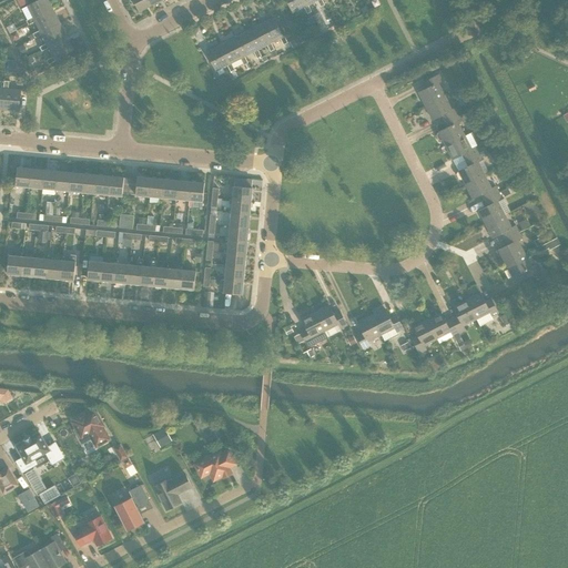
[(29,24),(36,21),(54,11),(48,0),(40,0),(28,7),(33,17),(27,20),(29,24)]
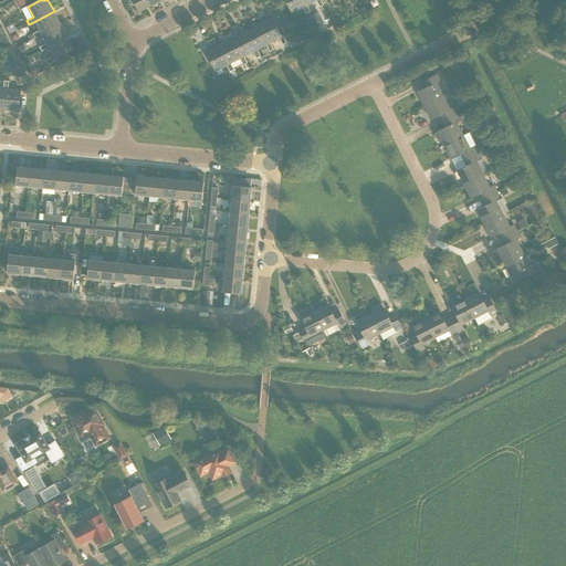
[(154,4),(150,0),(133,0),(139,11),(154,4)]
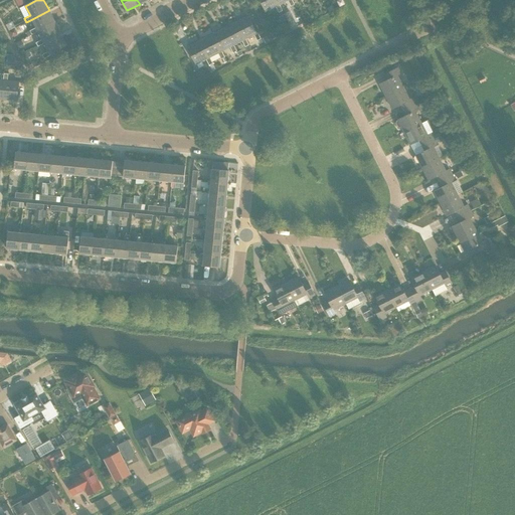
[(282,11),(279,5),(276,0),(259,0),(265,12),(276,7),(279,13),(279,12),(282,11)]
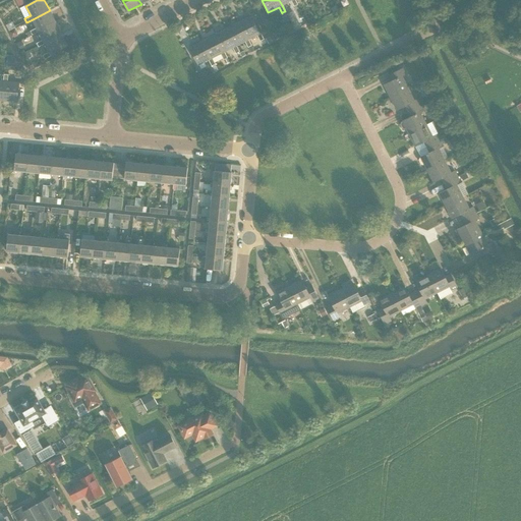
[(39,31),(56,22),(50,10),(33,19),(37,27),(31,31),(33,35),(39,31)]
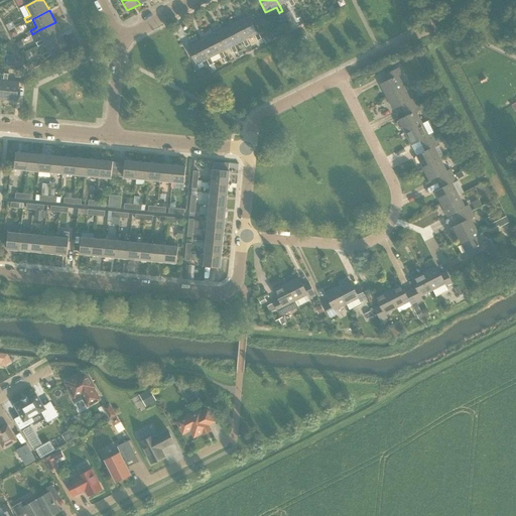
[(238,23),(247,39),(255,35),(258,41),(262,39),(258,33),(257,34),(249,17),(238,23)]
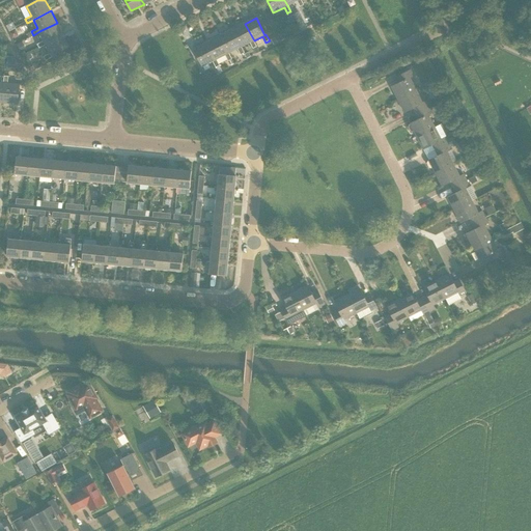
[(299,24),(303,30),(308,27),(305,21),(299,24)]
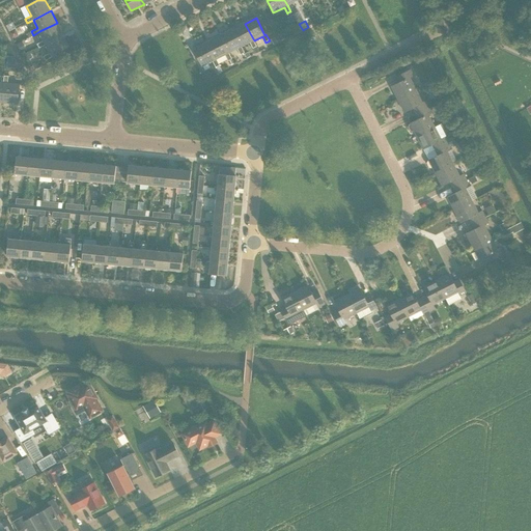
[(57,23),(39,31),(45,40),(37,44),(39,48),(47,44),(63,35),(57,23)]
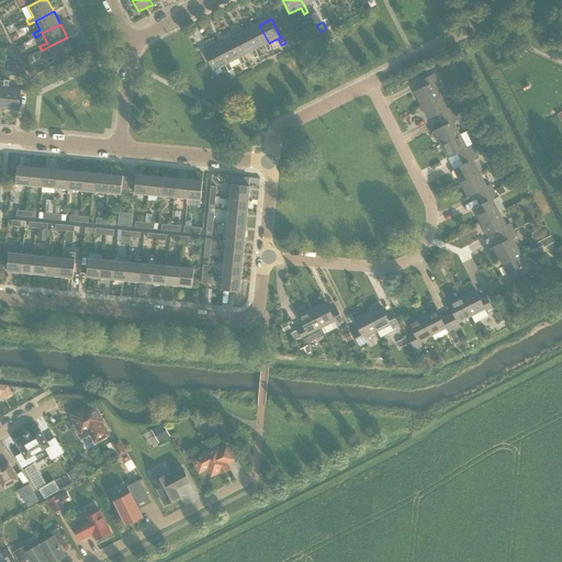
[(259,25),(246,32),(256,49),(265,45),(268,52),(272,49),(269,43),(259,25)]
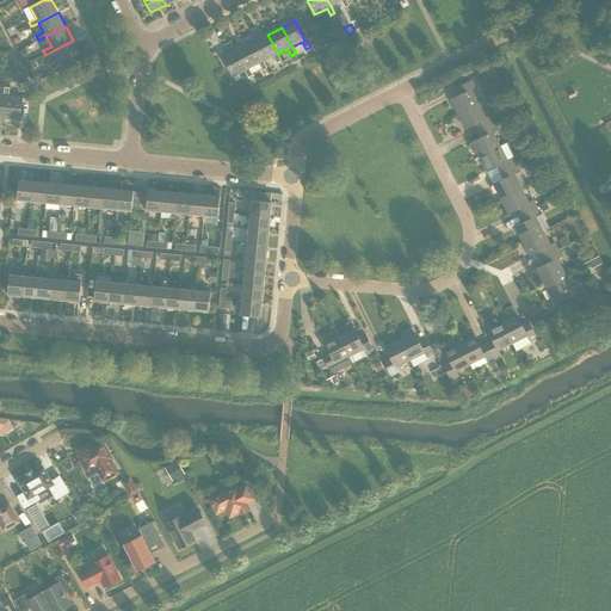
[(267,35),(253,42),(264,61),(273,56),(277,63),(282,62),(278,54),(267,35)]
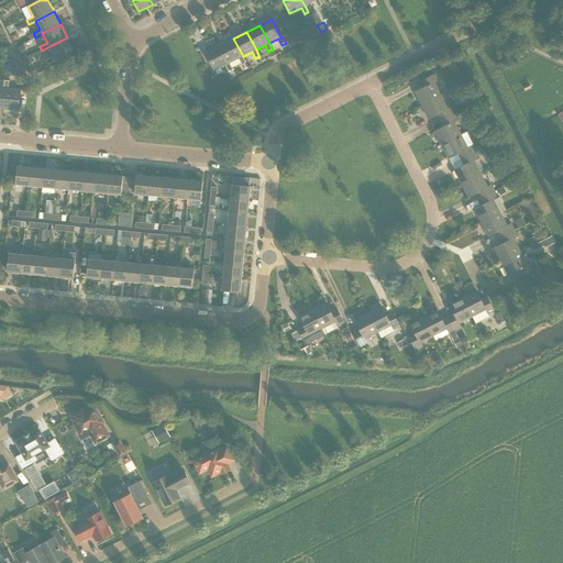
[(67,37),(50,46),(54,56),(46,59),(48,64),(56,59),(55,59),(74,50),(67,37)]
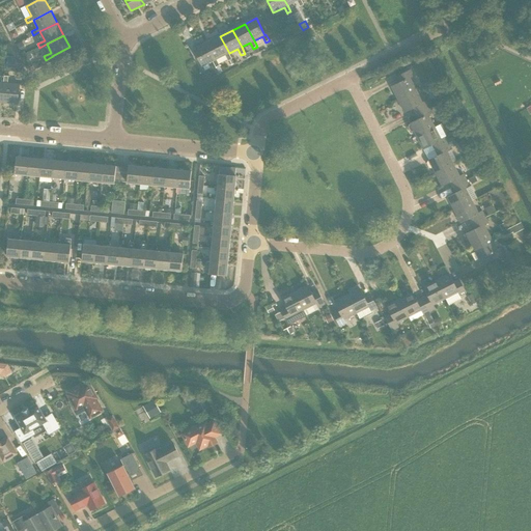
[(229,53),(220,36),(208,43),(217,60),(225,56),(228,62),(229,62),(231,66),(234,64),(229,53)]
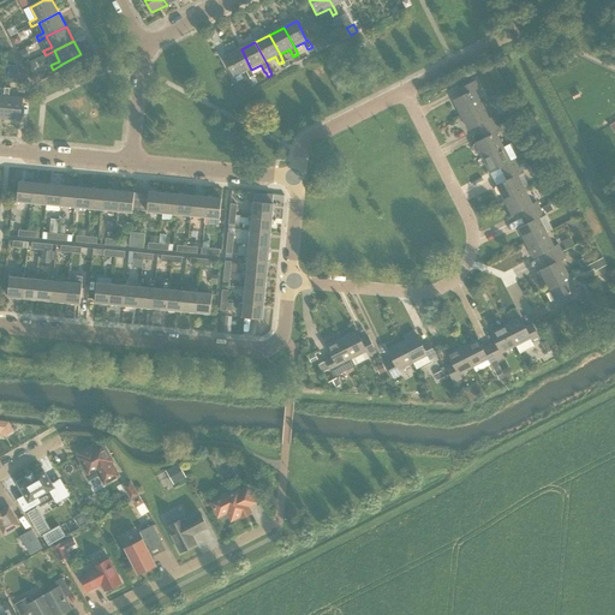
[(255,77),(251,70),(242,49),(225,58),(234,78),(248,72),(251,79),(255,77)]
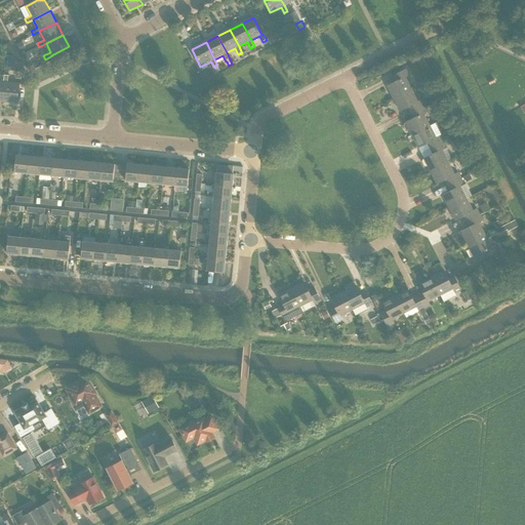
[(14,55),(8,55),(7,64),(18,65),(14,55)]
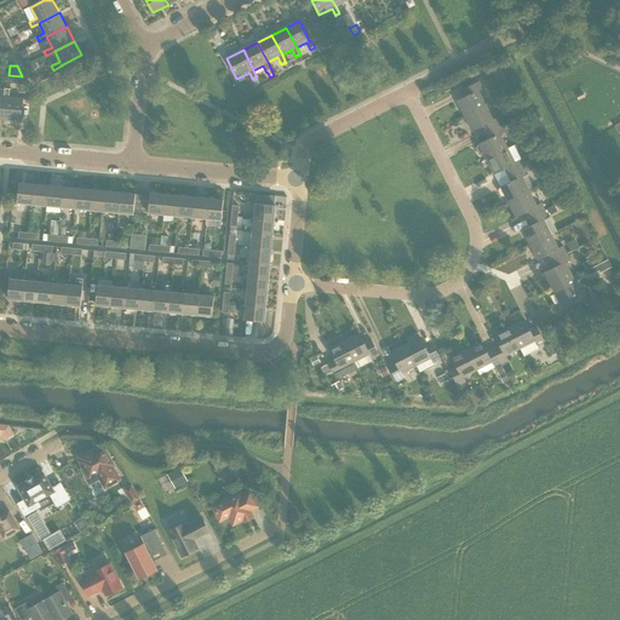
[(457,102),(465,116),(486,105),(477,91),(482,89),(478,82),(463,90),(466,97),(457,102)]
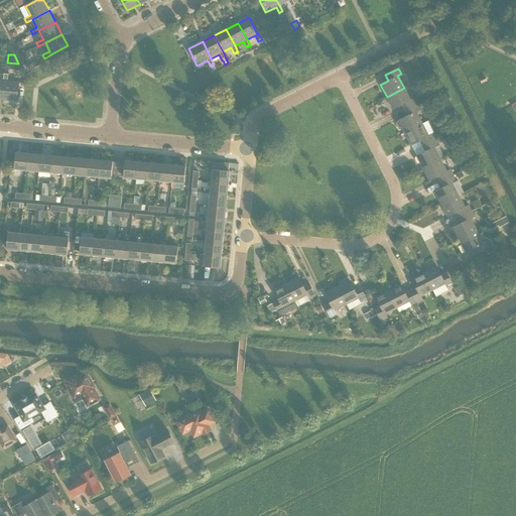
[(205,71),(197,75),(199,78),(200,79),(207,75),(206,74),(205,71)]
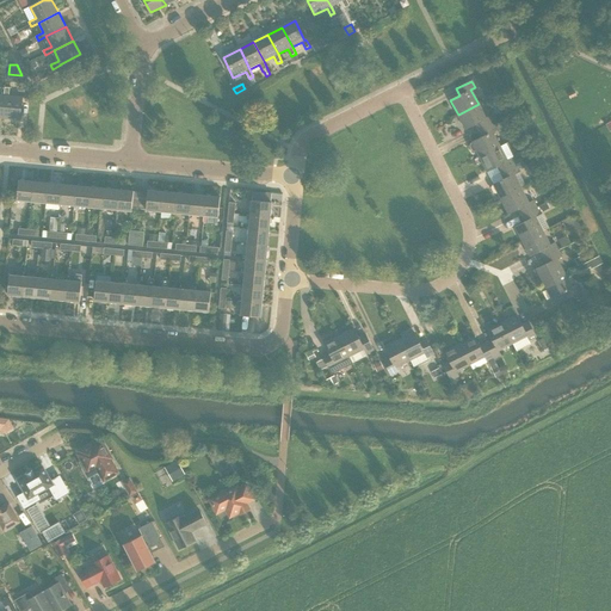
[(5,87),(4,96),(1,117),(20,119),(23,97),(10,96),(10,87),(5,87)]
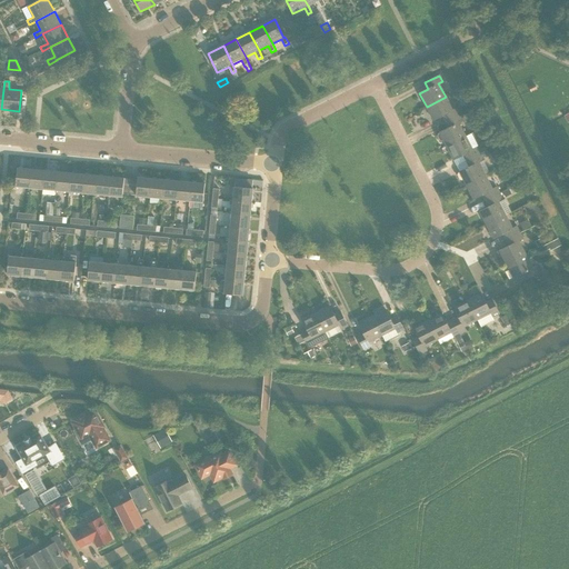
[(452,110),(446,97),(427,107),(433,120),(441,116),(445,122),(460,115),(457,108),(452,110)]
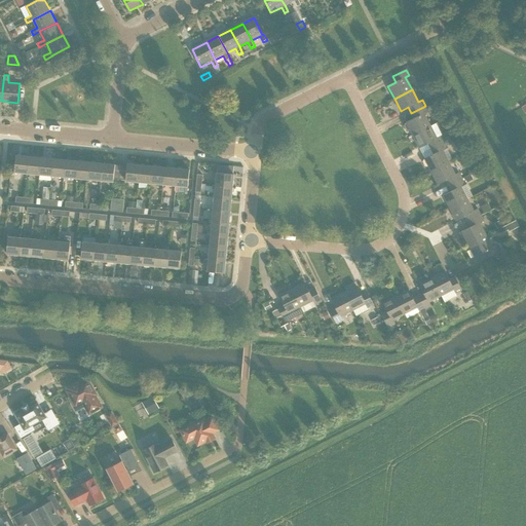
[(427,112),(425,106),(411,113),(414,118),(406,122),(407,123),(405,123),(405,125),(407,129),(408,130),(410,129),(413,135),(430,126),(424,113),(427,112)]
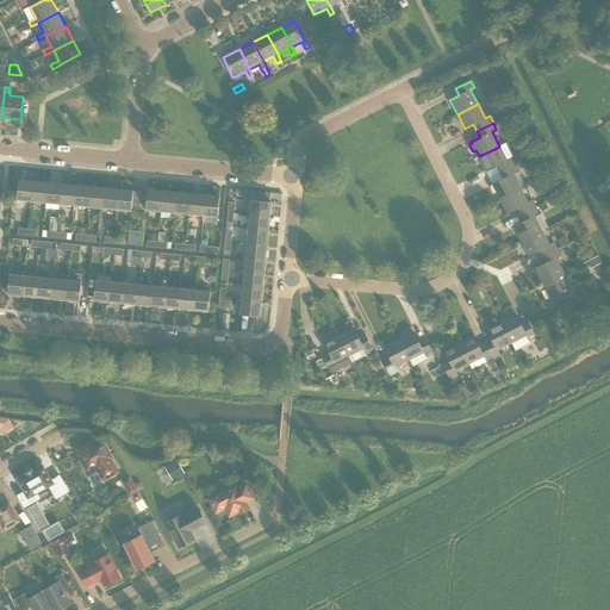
[(496,167),(498,173),(515,166),(511,159),(506,161),(499,147),(479,156),(486,172),(496,167)]
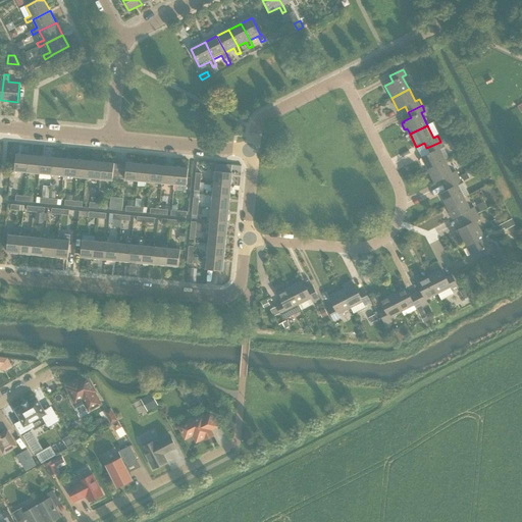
[(425,165),(428,170),(446,161),(439,149),(442,147),(440,142),(426,148),(429,154),(422,158),(420,159),(420,161),(422,165),(424,166),(425,165)]
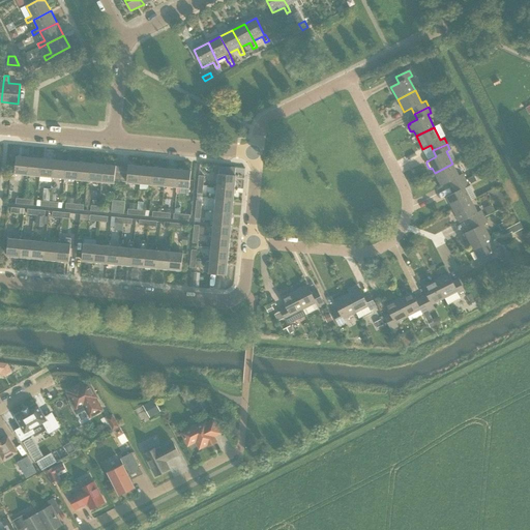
[(16,174),(29,175),(30,157),(18,156),(16,174)]
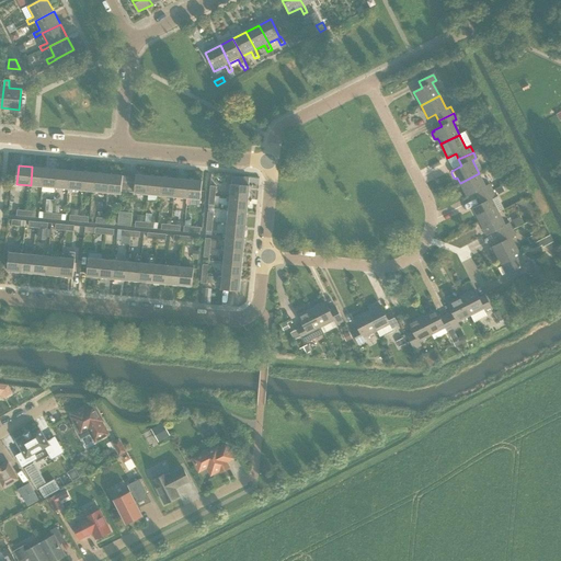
[(32,167),(31,185),(43,186),(45,168),(32,167)]
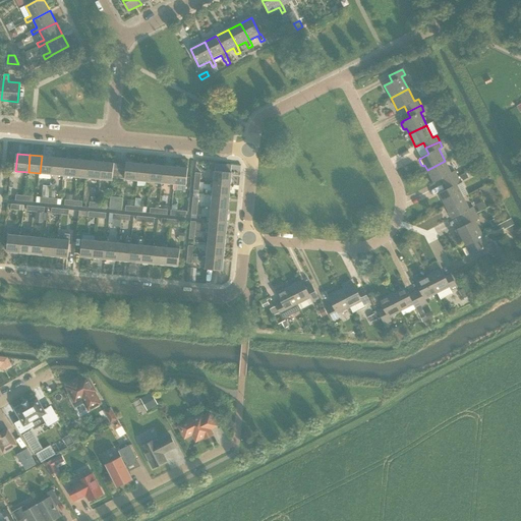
[(54,158),(42,156),(40,173),(52,175),(54,158)]
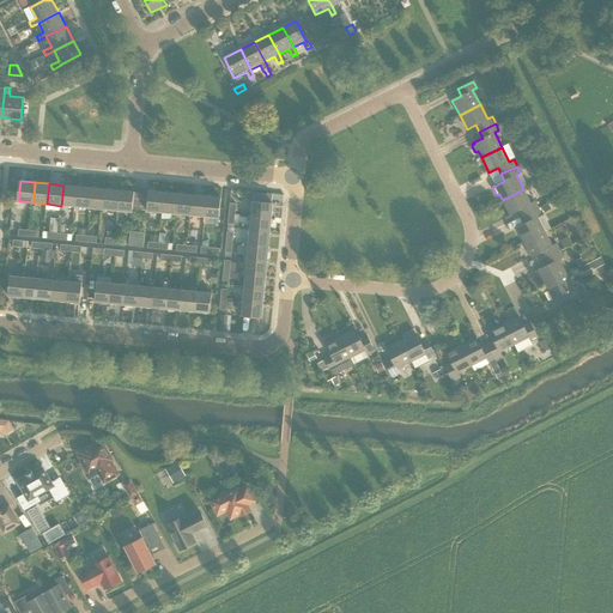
[(78,187),(64,186),(61,206),(76,207),(78,187)]
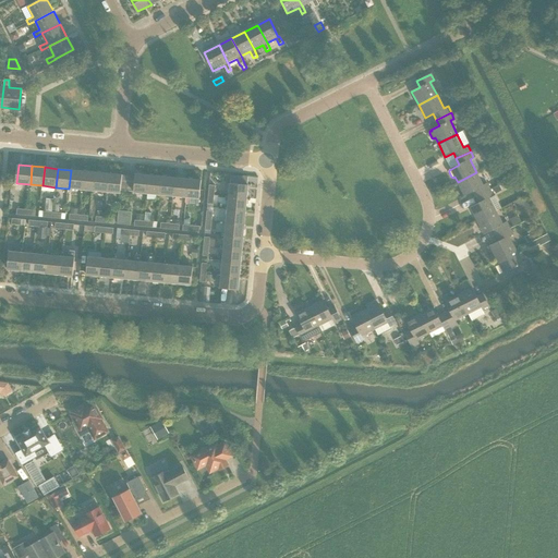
[(84,171),(71,170),(69,189),(82,190),(84,171)]
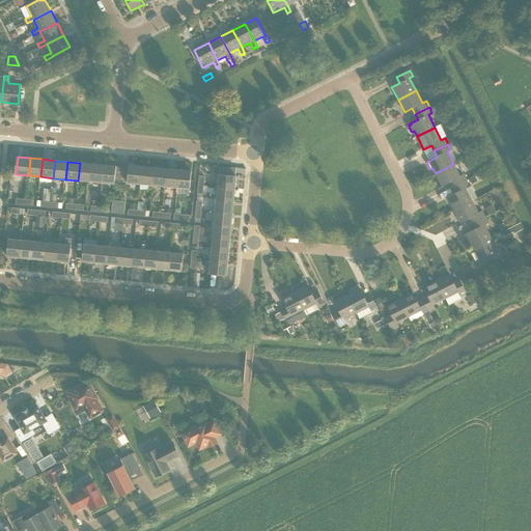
[(78,180),(90,182),(92,164),(80,163),(78,180)]
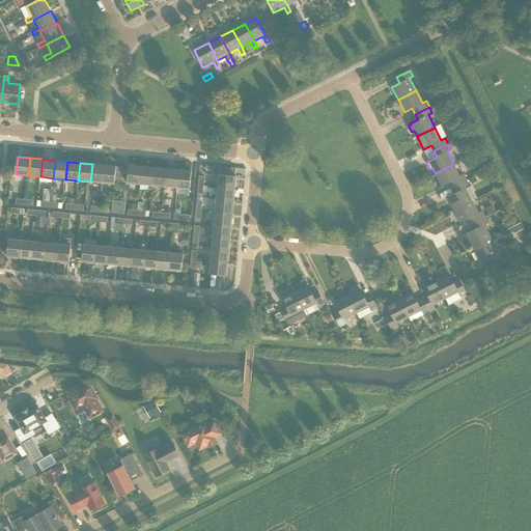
[(90,182),(103,183),(105,165),(92,164),(90,182)]
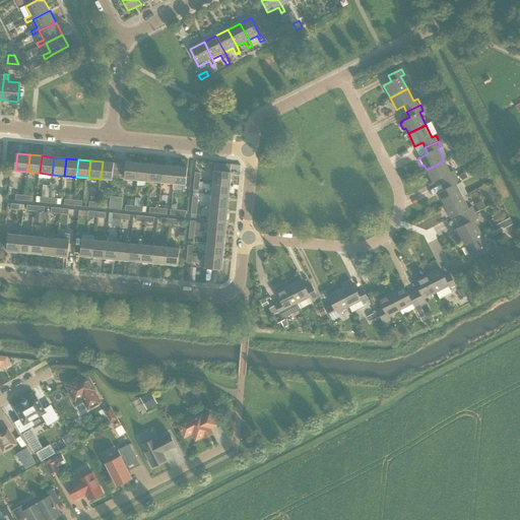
[(441,179),(443,184),(457,178),(454,172),(450,174),(444,160),(427,170),(433,183),(441,179)]
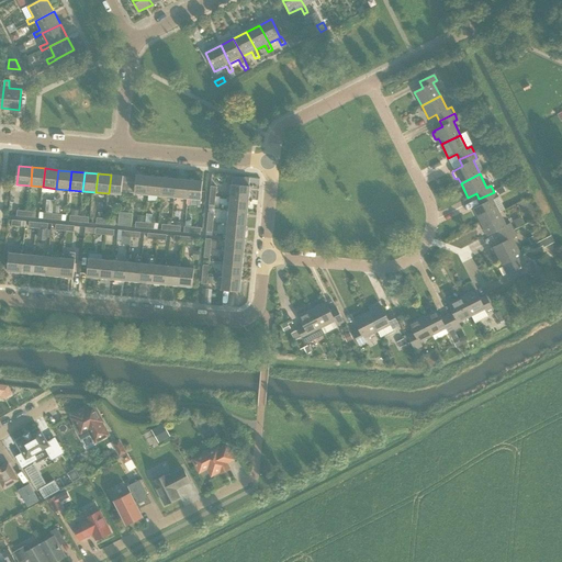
[(111,175),(109,193),(122,195),(124,177),(111,175)]
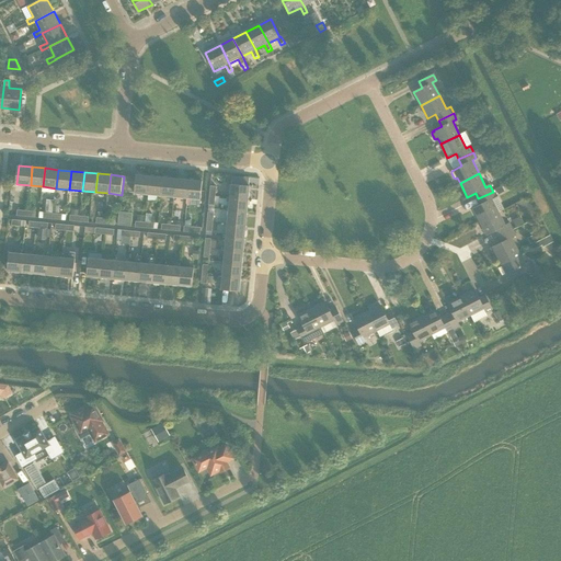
[(136,193),(149,194),(151,176),(137,175),(136,193)]
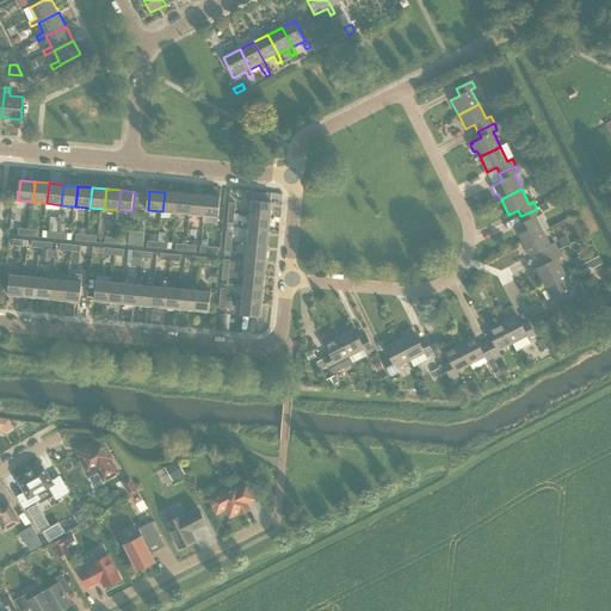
[(165,192),(162,211),(177,213),(178,193),(165,192)]
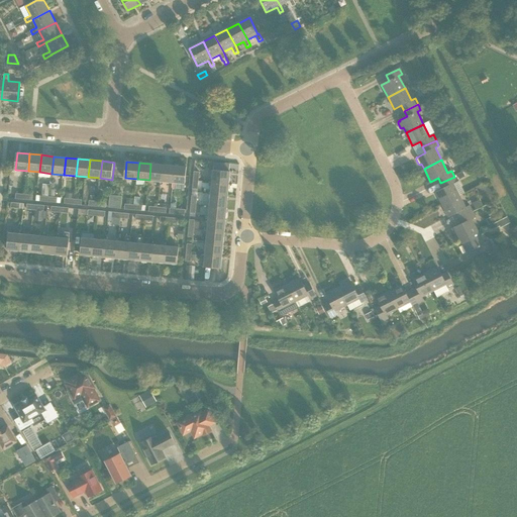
[(149,180),(162,182),(163,165),(150,164),(149,180)]
